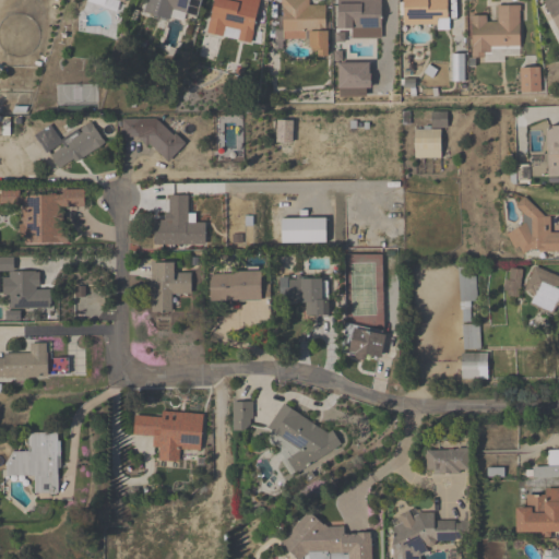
[(146,0),(143,15),(170,22),(173,12),(199,18),(202,0),(146,0)]
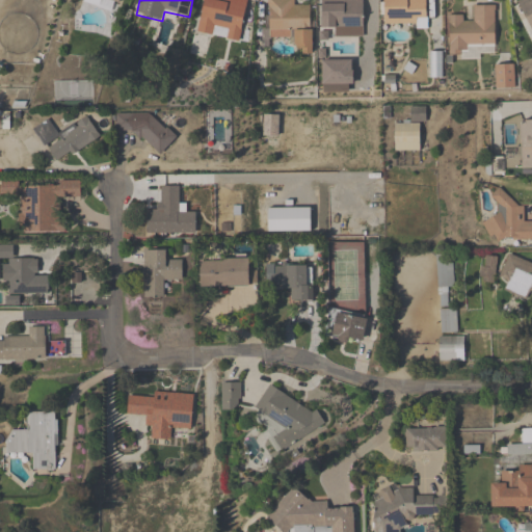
[(239,0),(202,0),(197,34),(240,41),(246,1),(239,0)]
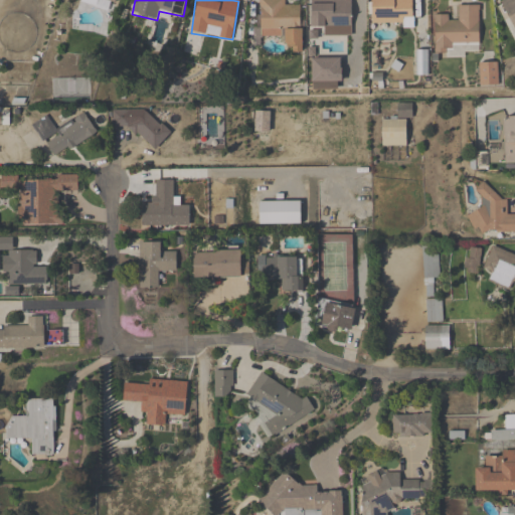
[(302,5),(288,5),(287,0),(259,0),(260,37),(288,37),(288,53),(302,53),(302,5)]
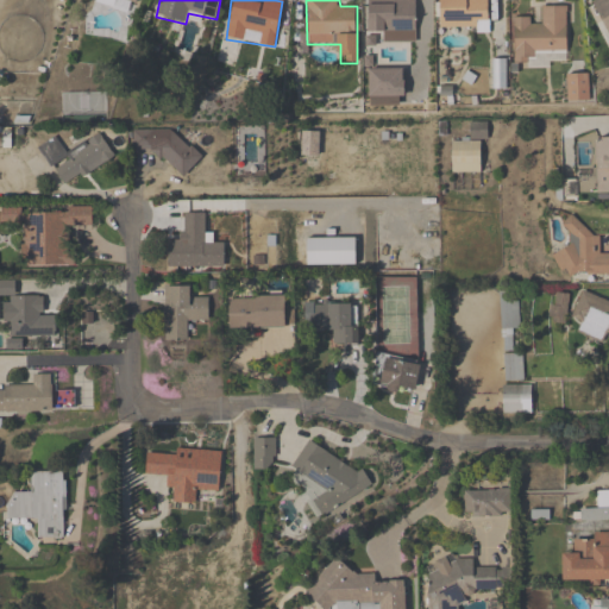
[(416,42),(415,0),(384,0),(384,4),(368,5),(368,33),(384,32),(384,42),(416,42)]
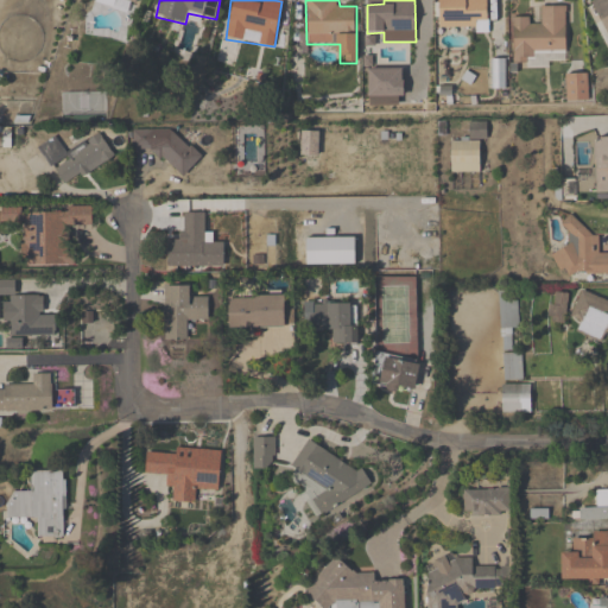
[(487,33),(486,0),(437,0),(438,33),(487,33)]
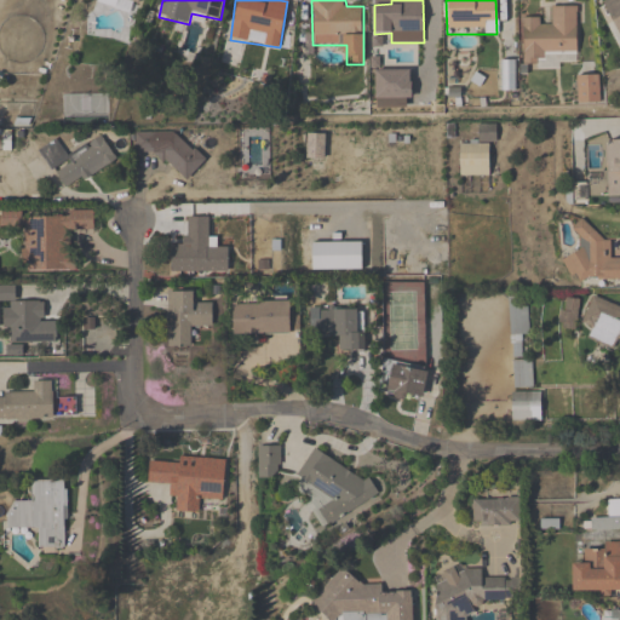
[(619,0),(606,0),(603,1),(619,40),(619,0)]
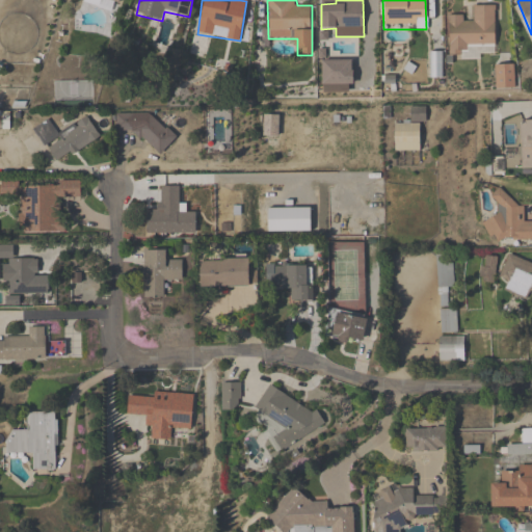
[(495,5),(473,5),(473,16),(447,16),(447,57),(495,57),(495,5)]
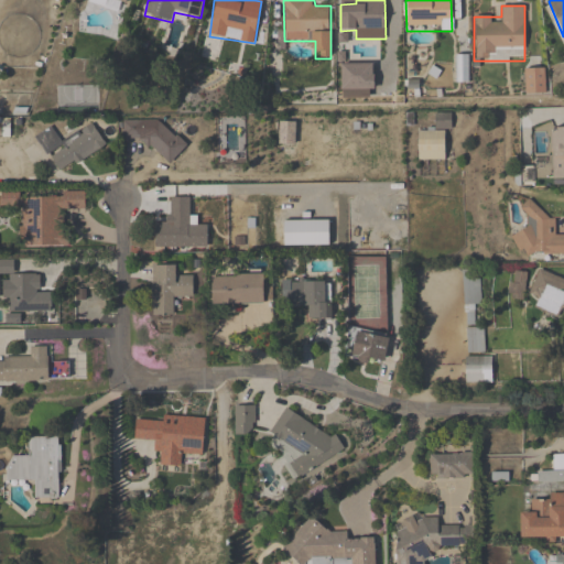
[(456,83),(469,83),(469,55),(456,55),(456,83)]
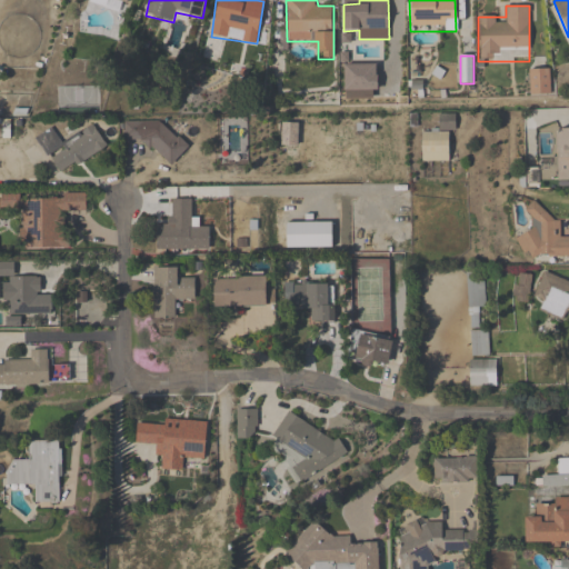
[(453,130),(453,116),(440,116),(440,133),(422,133),(422,163),(448,163),(448,130),(453,130)]
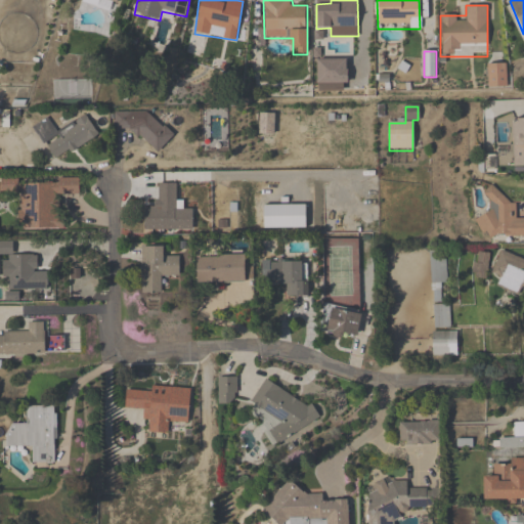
[(99,136),(87,115),(58,133),(49,118),(34,127),(52,157),(62,150),(67,157),(99,136)]
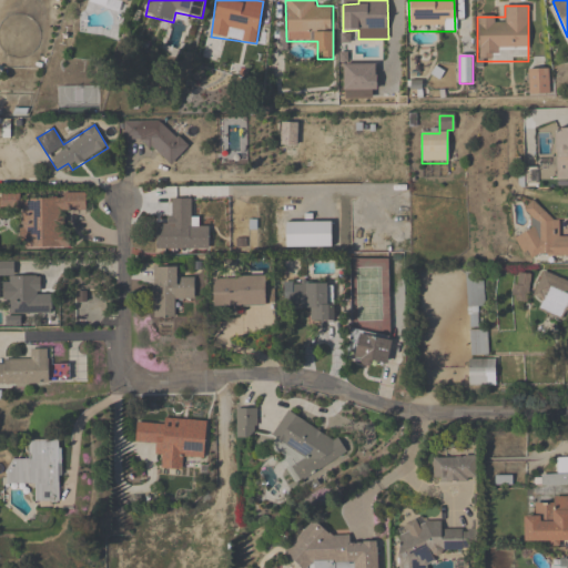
[(567,128),(553,128),(553,180),(567,179),(567,128)]
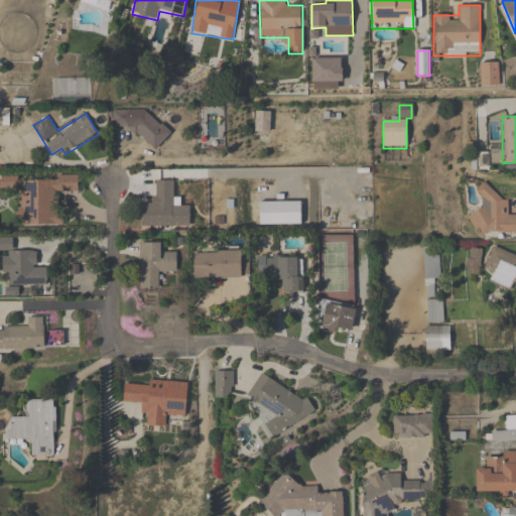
[(488,169),(488,153),(477,153),(477,169),(488,169)]
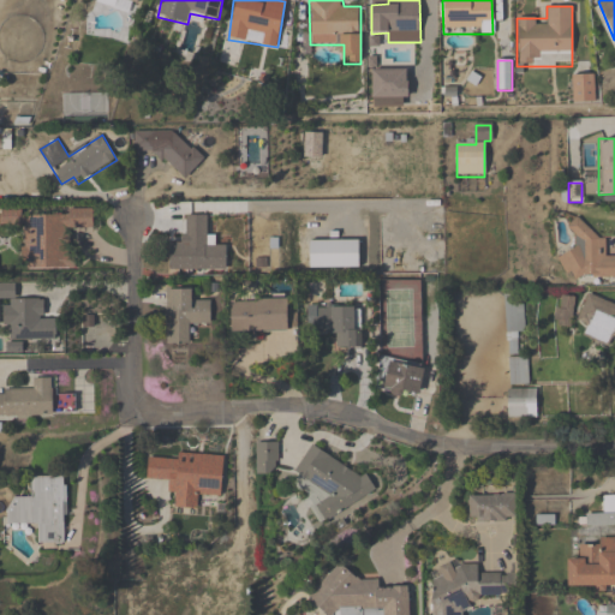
[(93,213),(22,213),(22,210),(0,210),(0,225),(25,225),(25,268),(70,268),(70,230),(93,230),(93,213)]
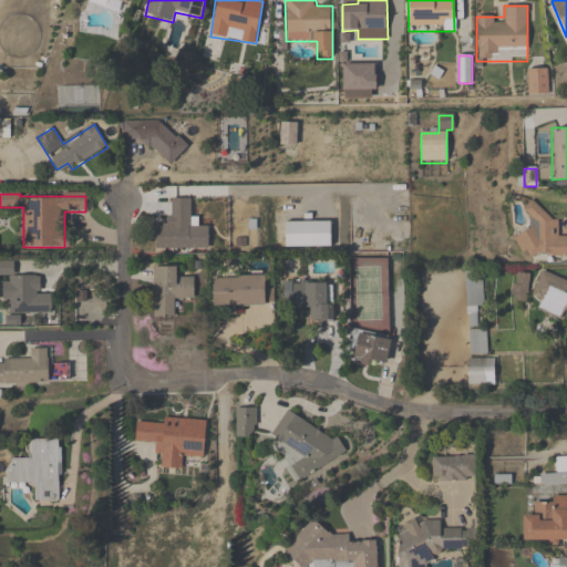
[(208,250),(208,228),(191,228),(191,200),(171,200),(171,225),(155,225),(156,250),(208,250)]
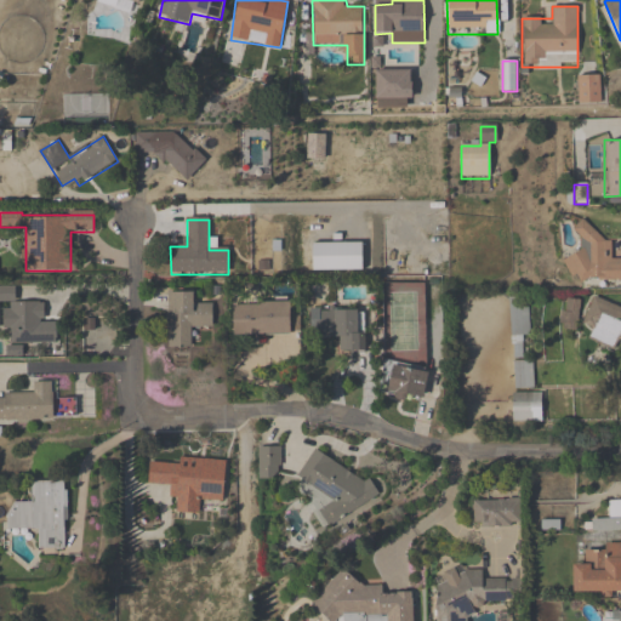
[(620,279),(620,257),(613,258),(613,240),(599,240),(599,224),(579,224),(580,256),(567,256),(568,280),(620,279)]
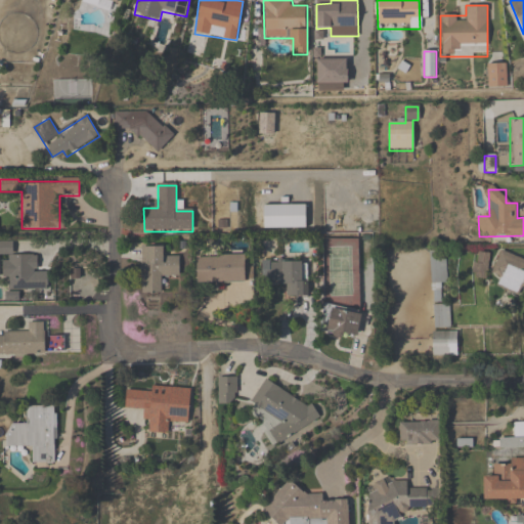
[(305,230),(305,207),(263,207),(263,230),(305,230)]
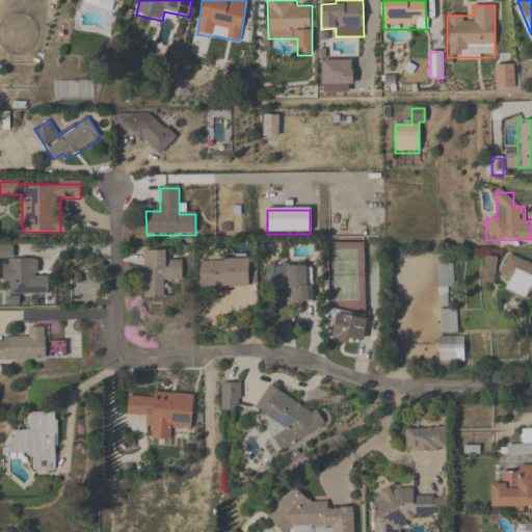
[(8,294),(37,294),(37,259),(14,259),(14,245),(0,244),(0,282),(8,282),(8,294)]
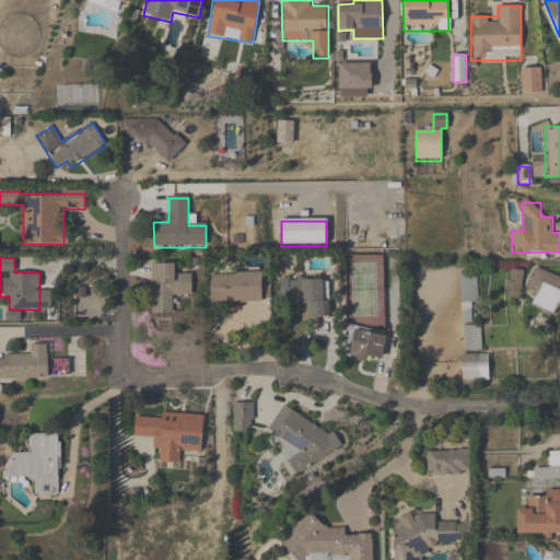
[(152,314),(173,314),(173,296),(191,296),(191,276),(175,276),(175,265),(152,265),(152,314)]
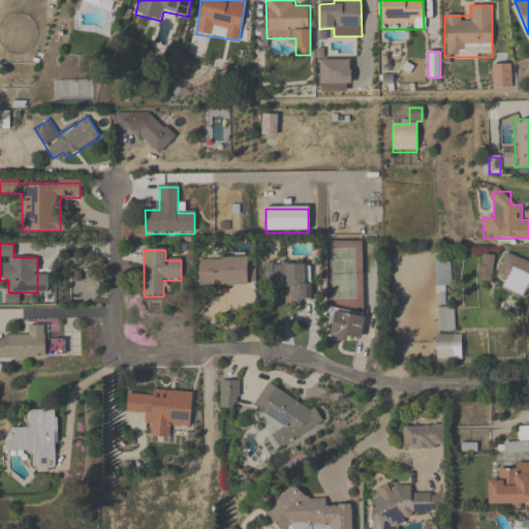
[(528,261),(504,253),(496,276),(505,280),(501,290),(524,299),(528,289),(528,261)]
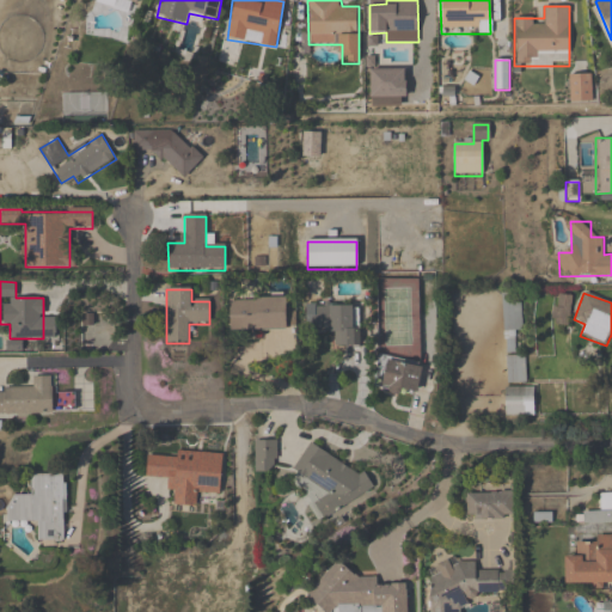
[(551,323),(568,325),(571,297),(555,294),(551,323)]
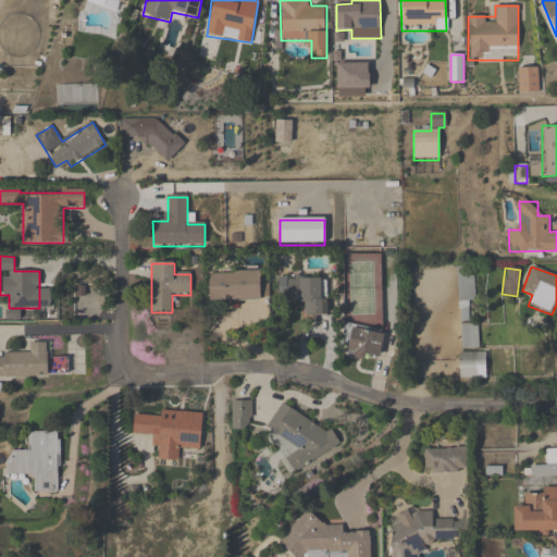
[(261,273),(210,273),(210,301),(261,301),(261,273)]
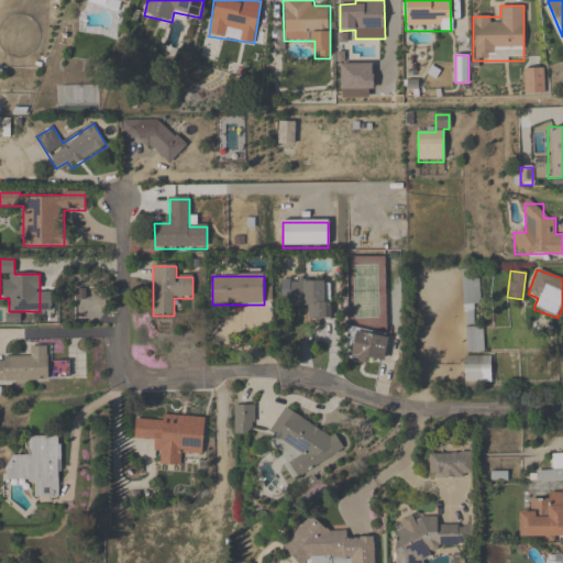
[(481,305),(481,276),(464,276),(464,305),(481,305)]
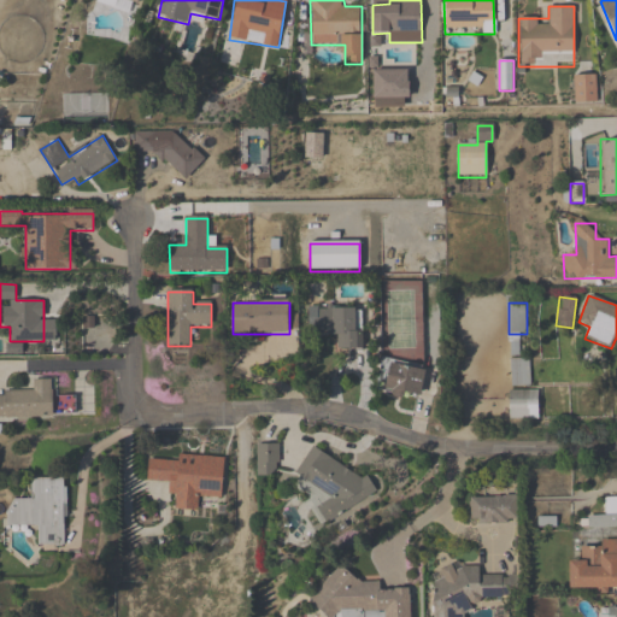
[(363,309),(313,309),(313,336),(336,336),(336,348),(363,348),(363,309)]
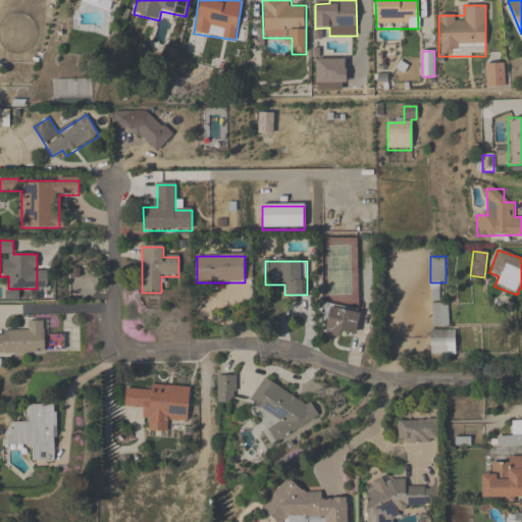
[(432,304),(432,327),(449,327),(449,304),(432,304)]
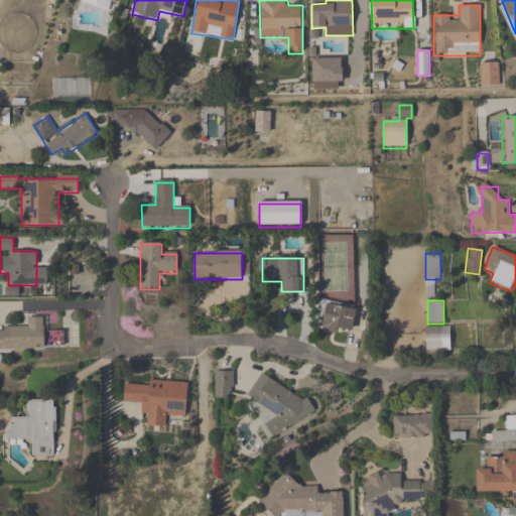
[(351,335),(357,308),(323,301),(316,328),(351,335)]
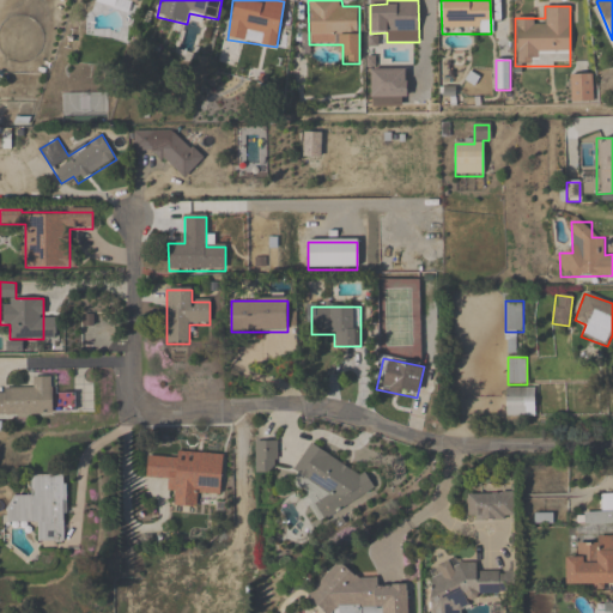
[(0,418),(53,418),(53,377),(34,378),(34,390),(0,390),(0,418)]
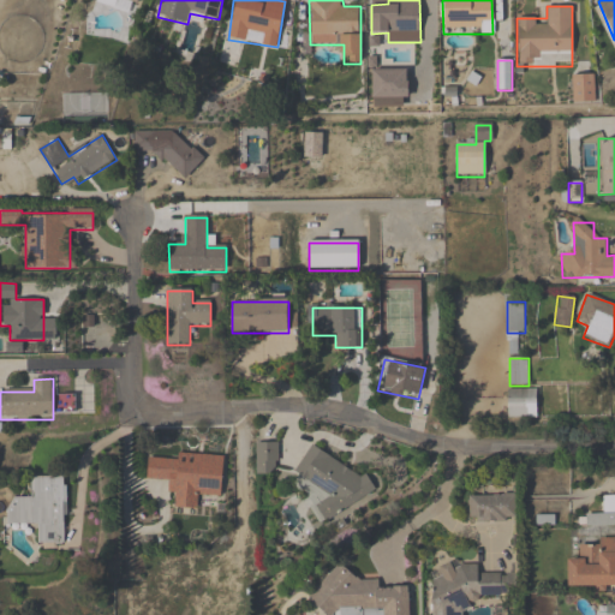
[(507,418),(536,418),(536,389),(507,389),(507,418)]
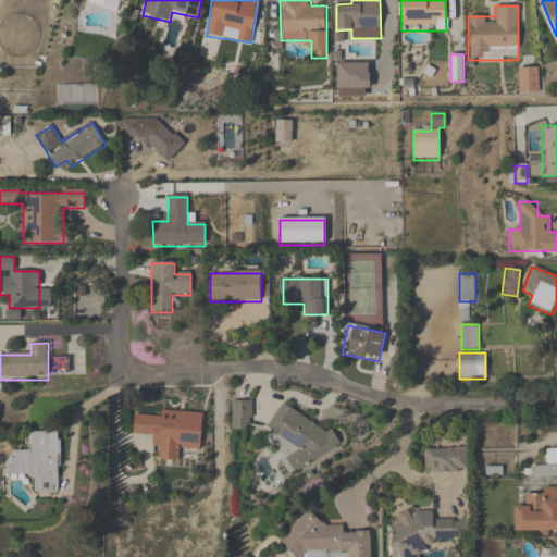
[(333,450),(297,399),(260,426),(296,477),(333,450)]
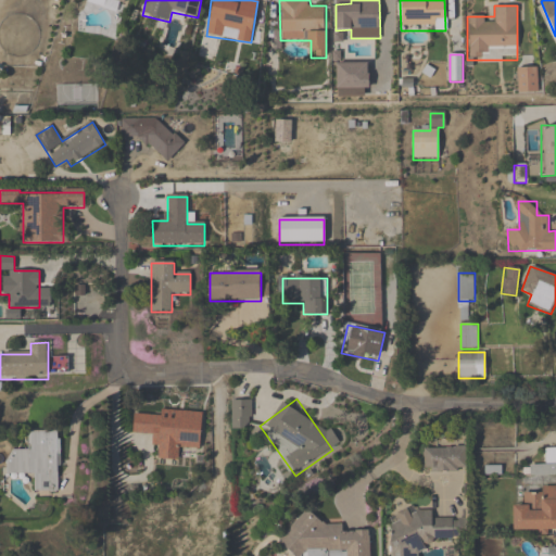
[(251,401),(231,401),(231,427),(251,427),(251,401)]
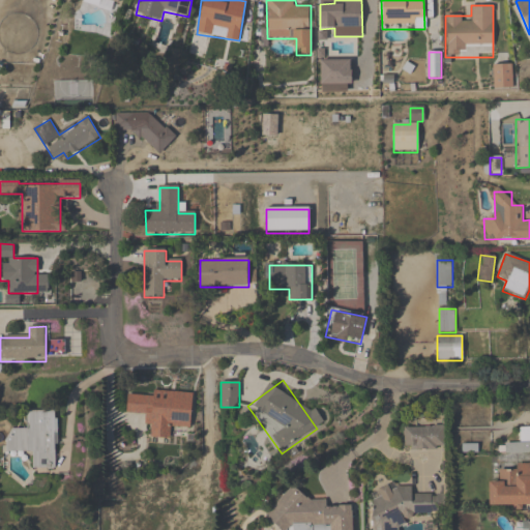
[(146,425),(192,428),(194,394),(128,390),(126,413),(146,414),(146,425)]
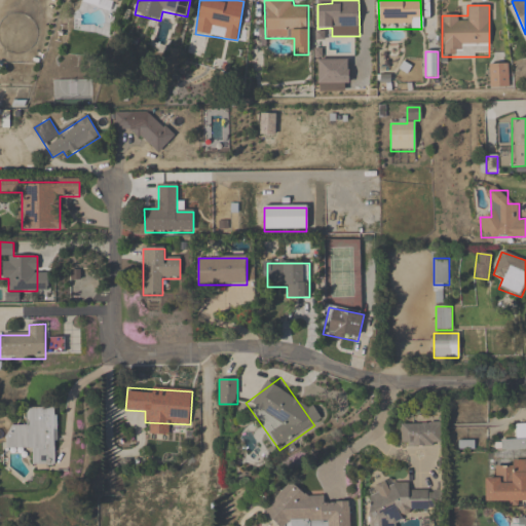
[(55,409),(27,409),(27,425),(6,425),(6,449),(32,449),(32,466),(55,466),(55,409)]
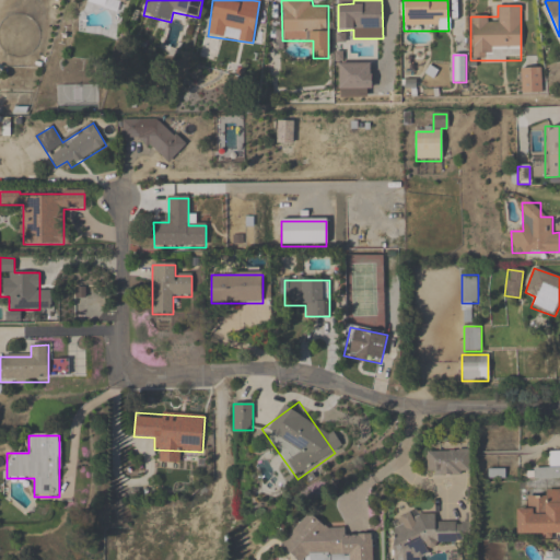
[(427,477),(469,477),(469,453),(427,453),(427,477)]
